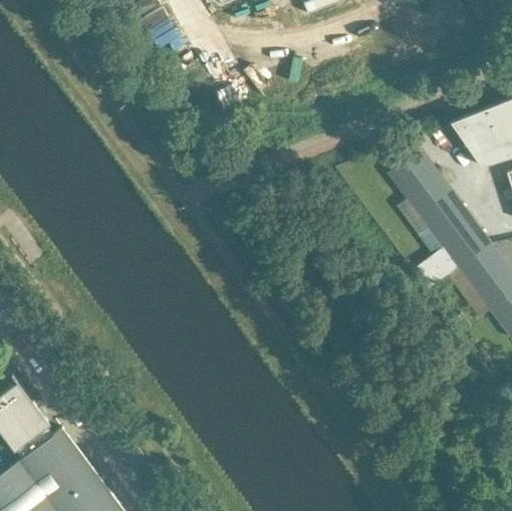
[(244,31),(250,39),(264,33),(260,25),(244,31)]
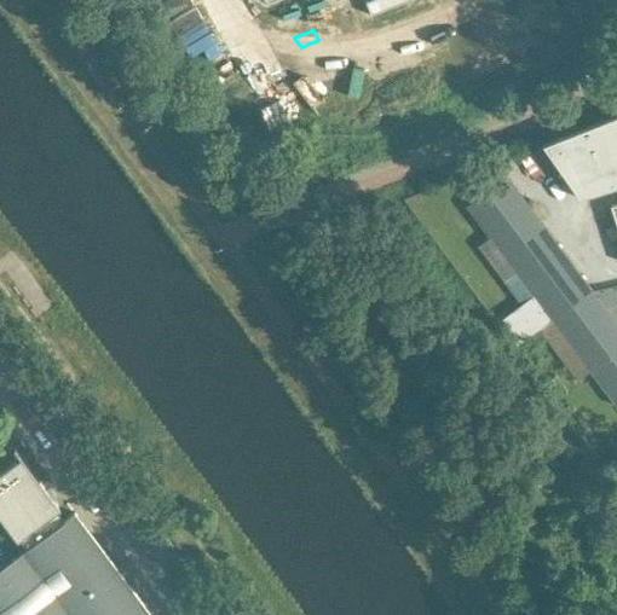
[(616,119),(545,148),(582,202),(616,191),(616,119)]
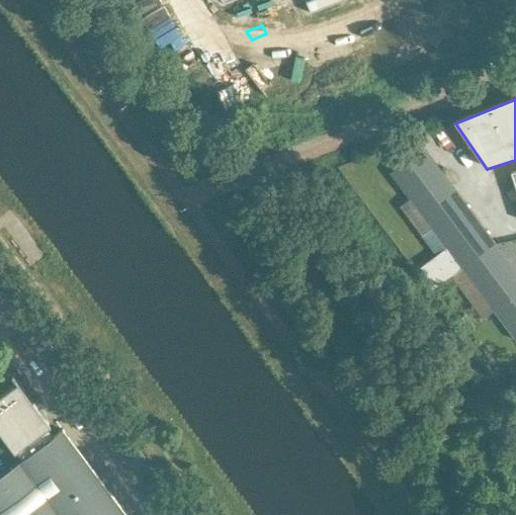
[(393,175),(464,271),(498,247),(425,151),(393,175)]
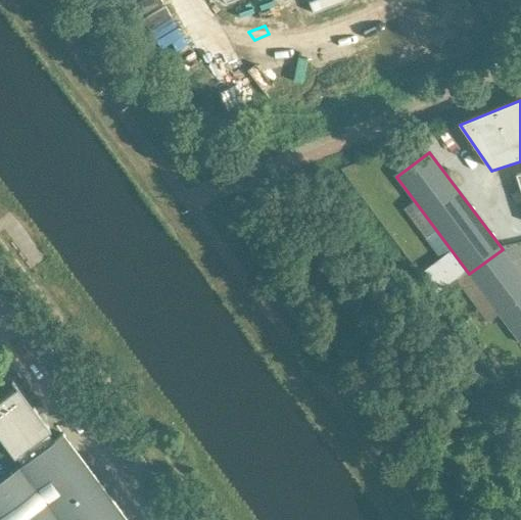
[(520,274),(503,249),(469,274),(520,343),(520,274)]
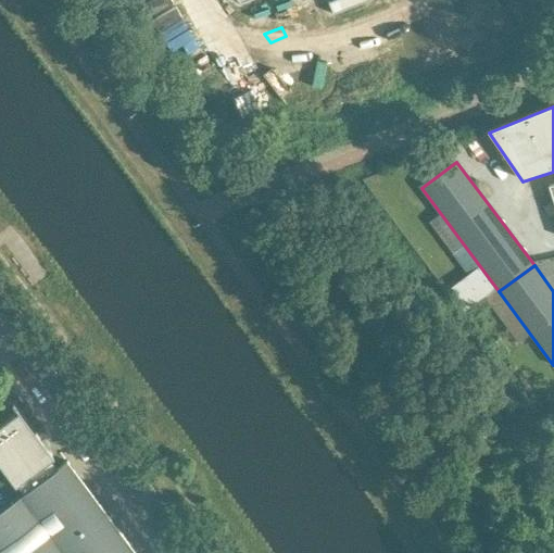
[(55,461),(43,443),(22,414),(0,429),(0,468),(15,493),(19,491),(25,499),(0,517),(0,552),(136,552),(70,464),(60,470),(53,462),(55,461)]
